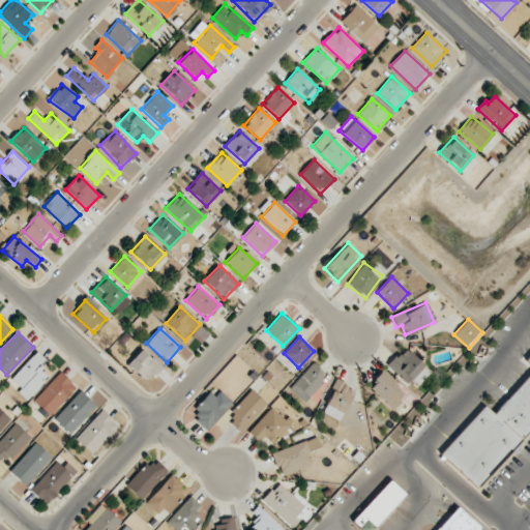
[(423,365),(405,348),(388,365),(407,383),(423,365)]
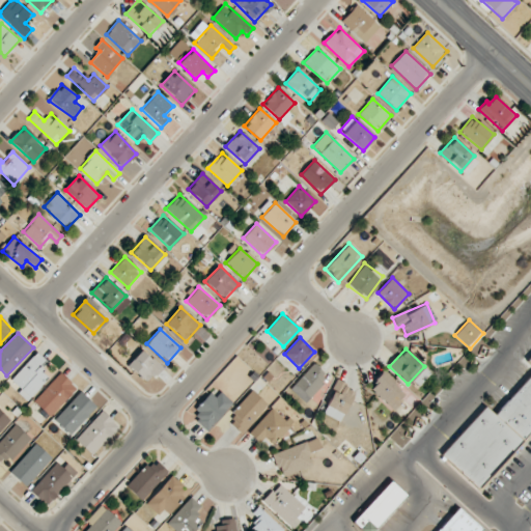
[(162,368),(142,350),(128,365),(147,383),(162,368)]
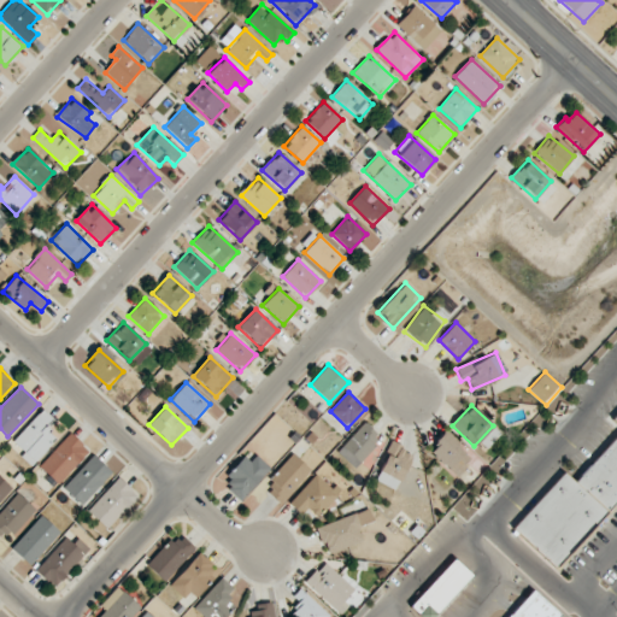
[(31,466),(57,439),(46,429),(54,421),(42,410),(13,441),(24,452),(21,456),(31,466)]
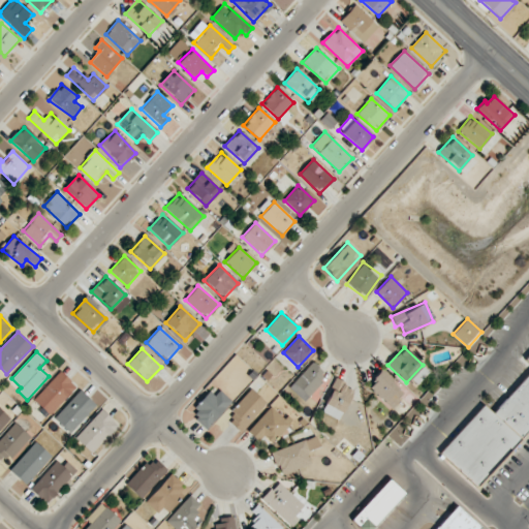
[(481,404),(437,454),(477,489),(528,430),(528,352),(523,360),(528,366),(528,370),(492,413),(481,404)]
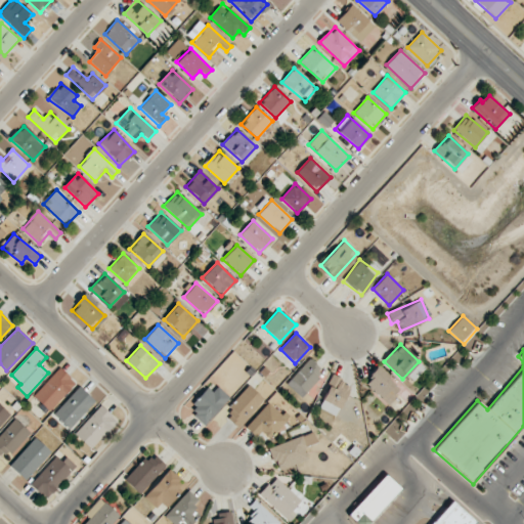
[(301,397),(324,372),(309,358),(287,384),(301,397)]
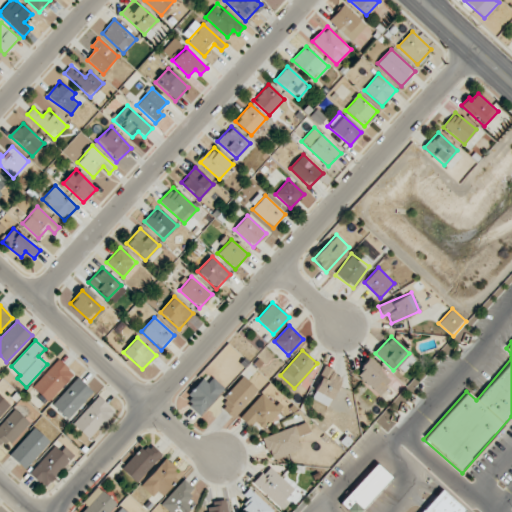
[(32,387),(48,402),(74,374),(58,359),(32,387)]
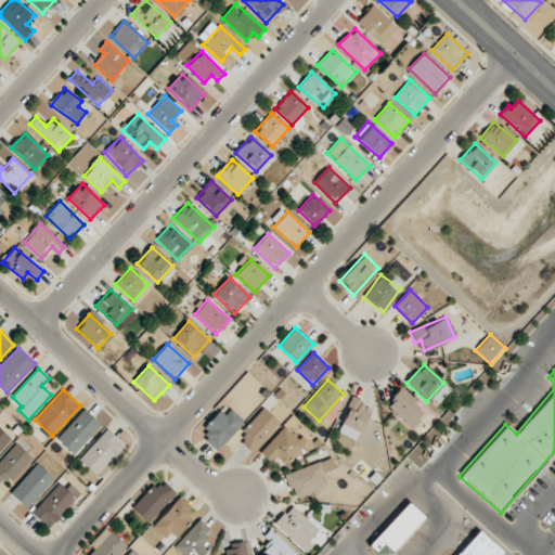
[(386,408),(412,427),(424,411),(398,391),(386,408)]
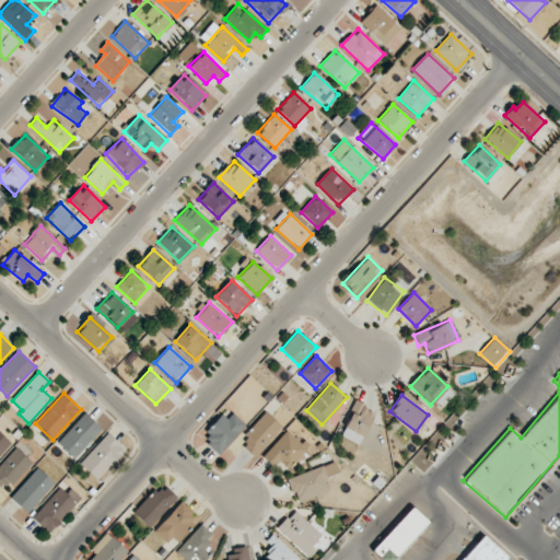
[(356,403),(340,435),(360,445),(375,411),(356,403)]
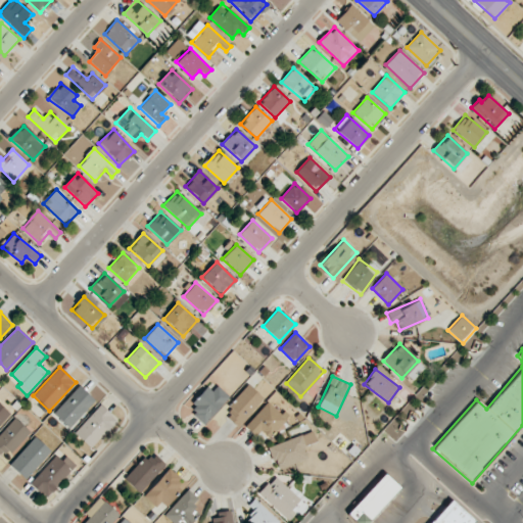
[(263,396),(245,384),(224,415),(240,426),(263,396)]
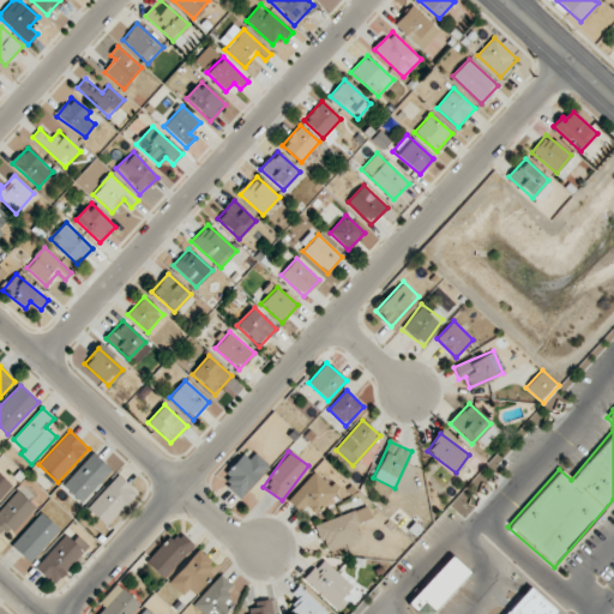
[(62,486),(80,503),(112,470),(94,452),(62,486)]
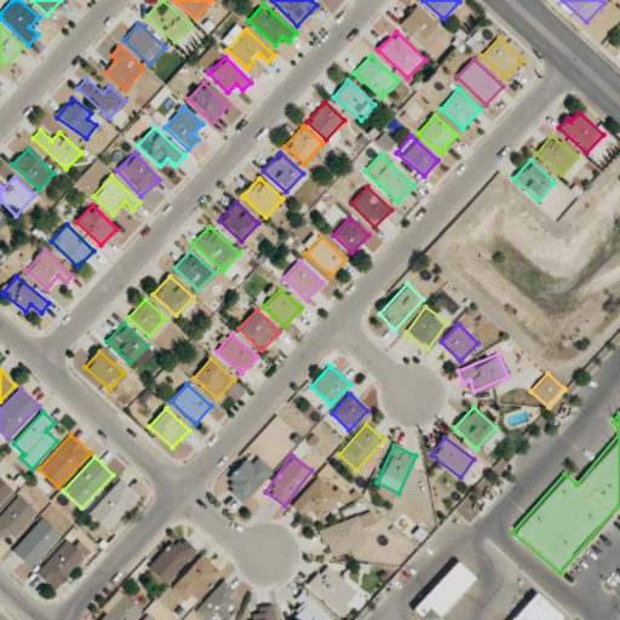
[(271,470),(258,458),(251,464),(245,458),(227,477),(233,483),(227,489),(241,504),(271,470)]
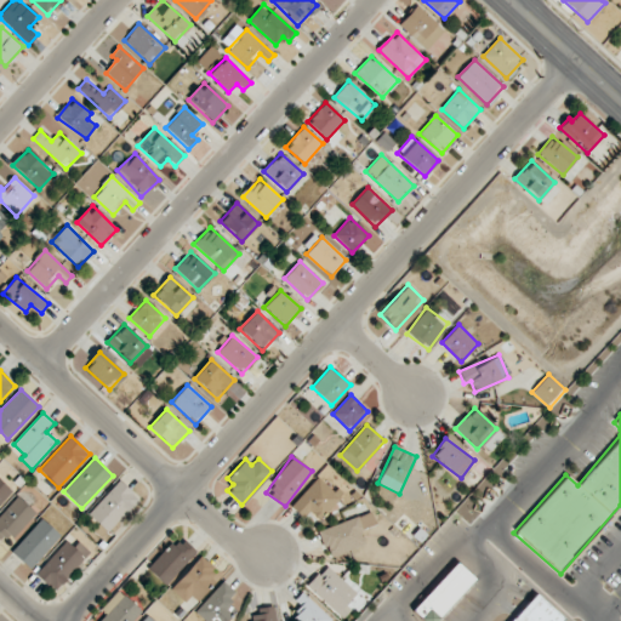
[(290,507),(305,519),(311,512),(319,520),(341,496),(318,476),(290,507)]
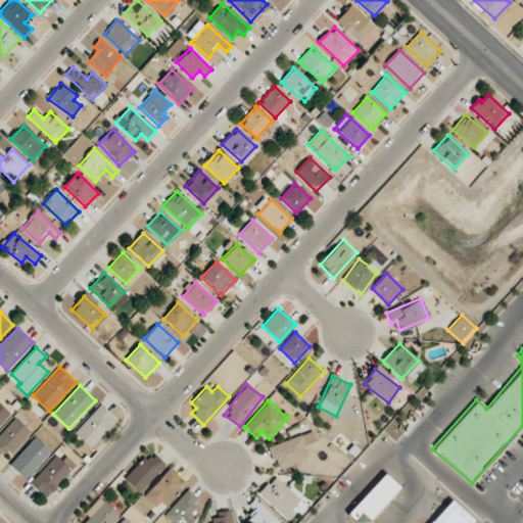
[(0,425),(10,414),(0,403),(0,425)]
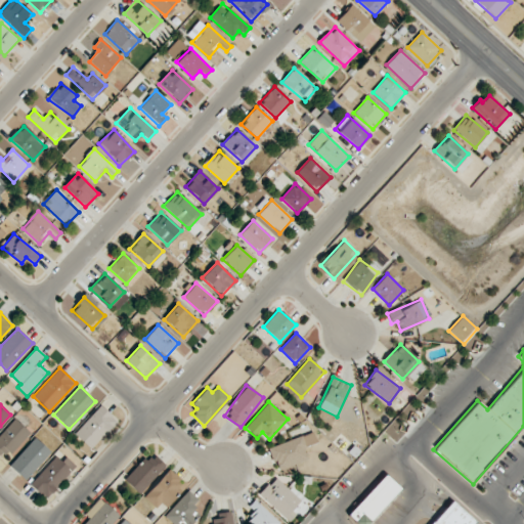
[(75,434),(90,448),(117,421),(101,405),(75,434)]
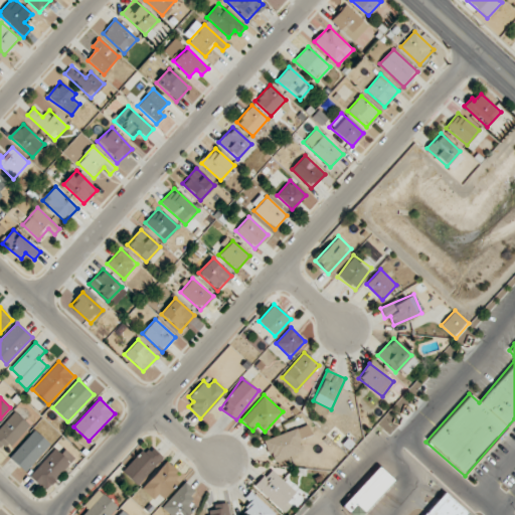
[(0,427),(0,448),(4,452),(28,424),(15,411),(0,427)]
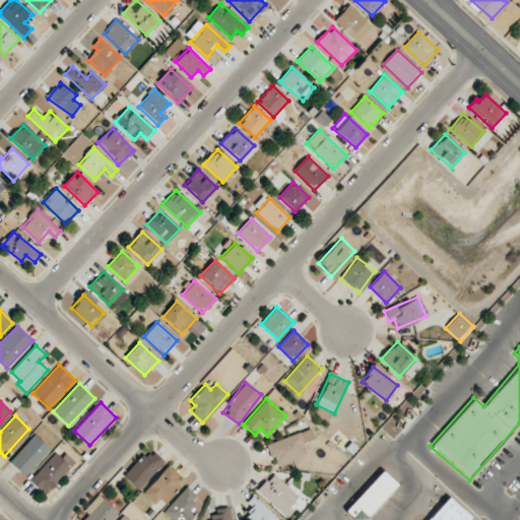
[(267,445),(276,467),(306,456),(301,444),(315,439),(311,428),(267,445)]
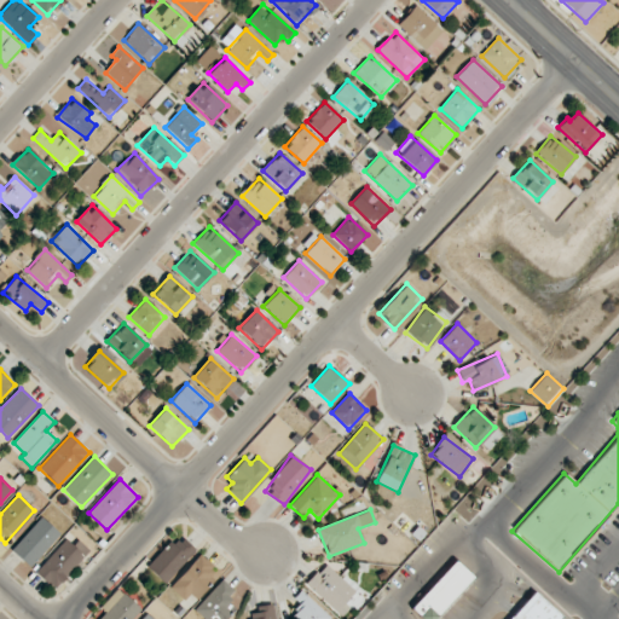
[(11,549),(29,566),(61,536),(42,518),(11,549)]
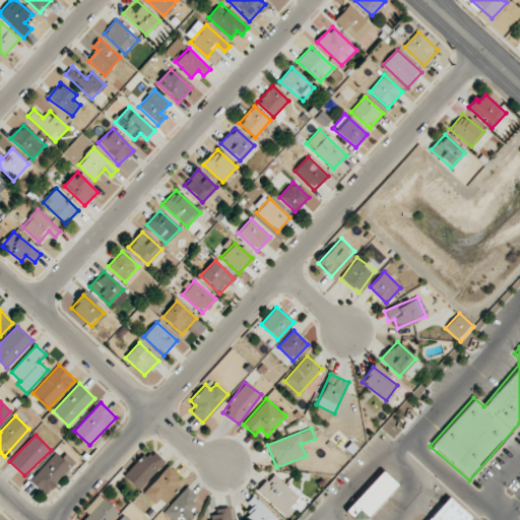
[(165,462),(150,449),(124,476),(138,490),(165,462)]
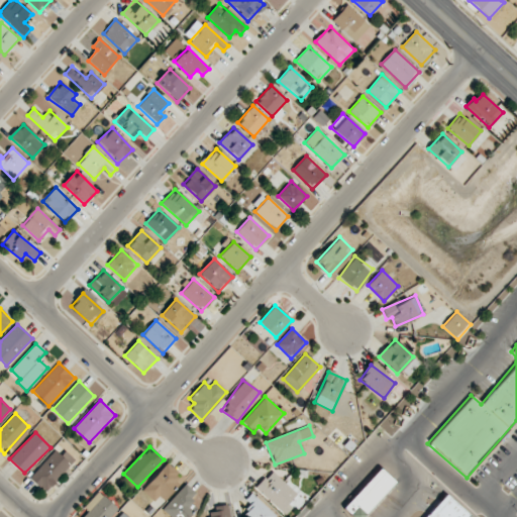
[(29,478),(44,492),(75,459),(66,451),(61,455),(56,450),(29,478)]
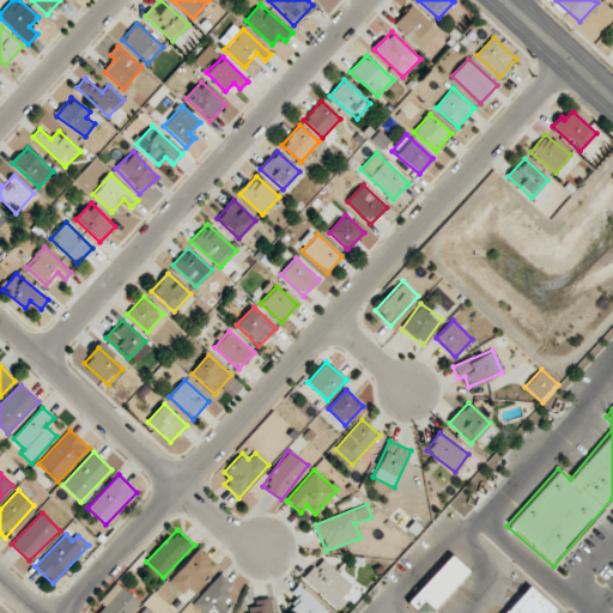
[(186,599),(216,566),(198,550),(168,581),(186,599)]
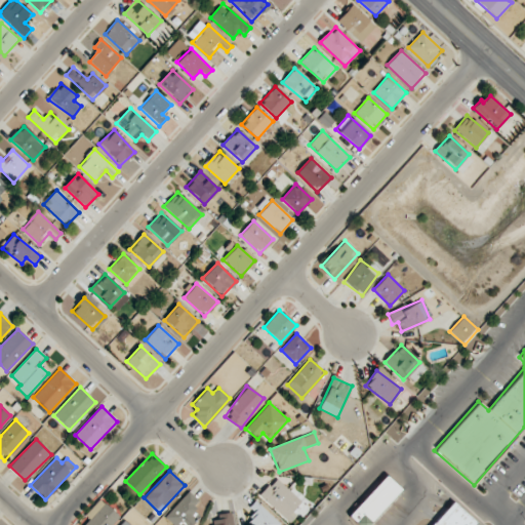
[(367,524),(402,491),(386,475),(346,516),(355,524),(367,524)]
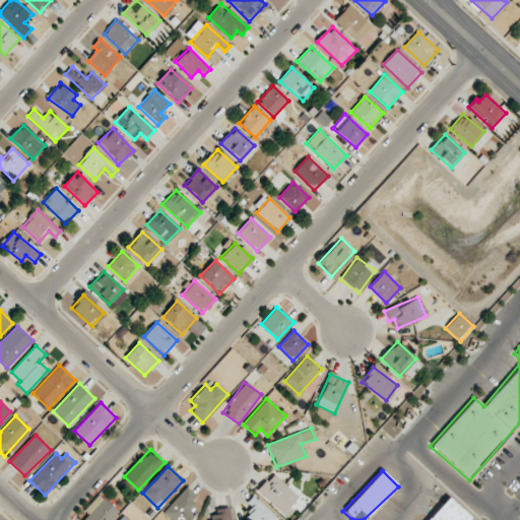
[(301,498),(273,473),(257,491),(284,516),(301,498)]
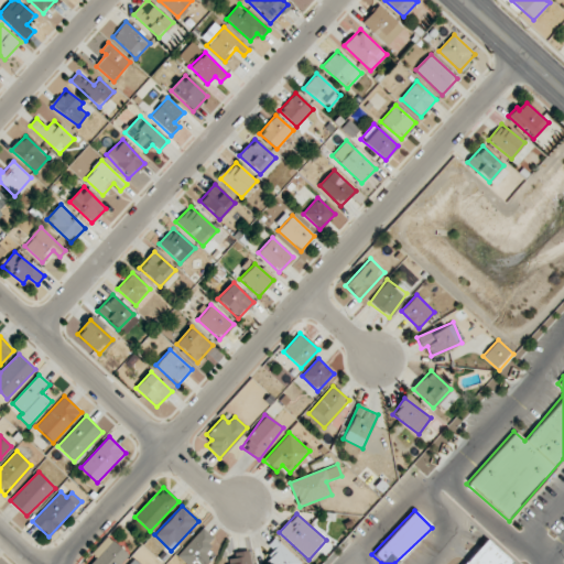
[(177,555),(186,563),(205,563),(210,559),(203,552),(215,539),(202,528),(177,555)]
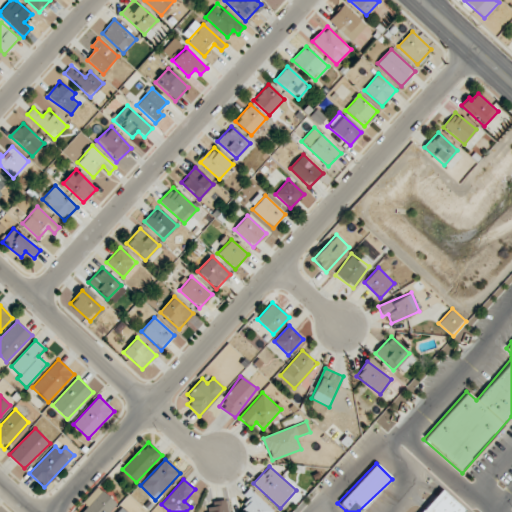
[(81,511),(109,511),(117,504),(98,486),(82,502),(87,507),(81,511)]
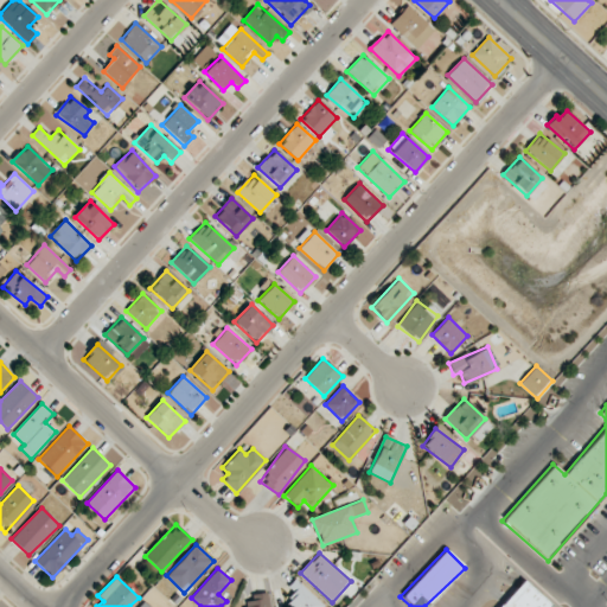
[(547,606),(550,604),(522,580),(498,606),(547,606)]
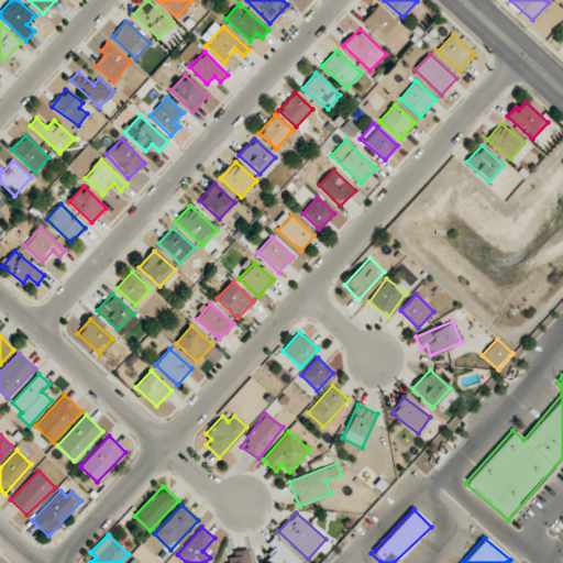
[(261,555),(268,562),(301,562),(276,539),(261,555)]
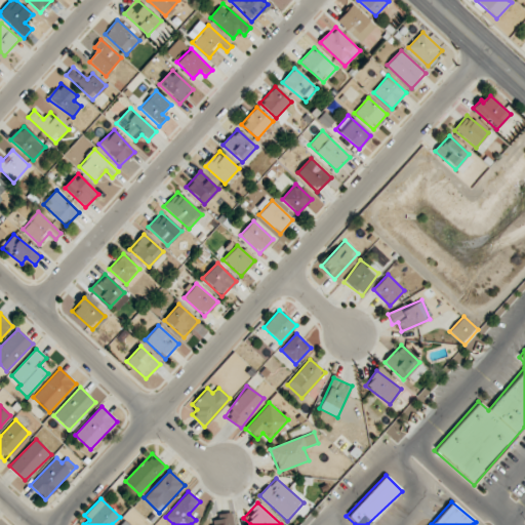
[(210,524),(233,524),(232,513),(210,517),(210,524)]
